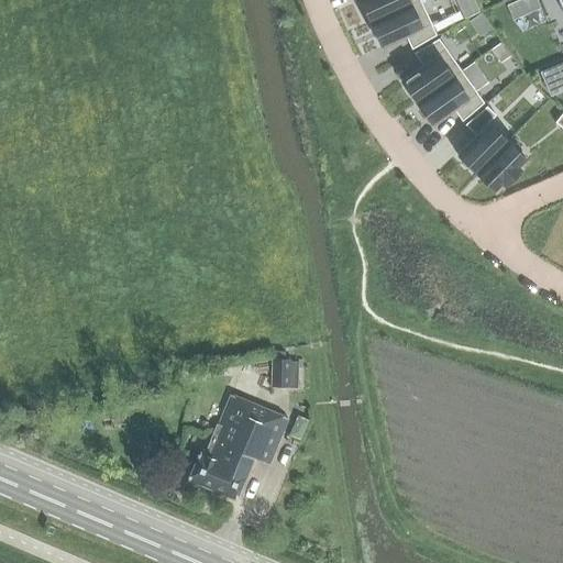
[(357,0),(368,23),(417,0),(357,0)]
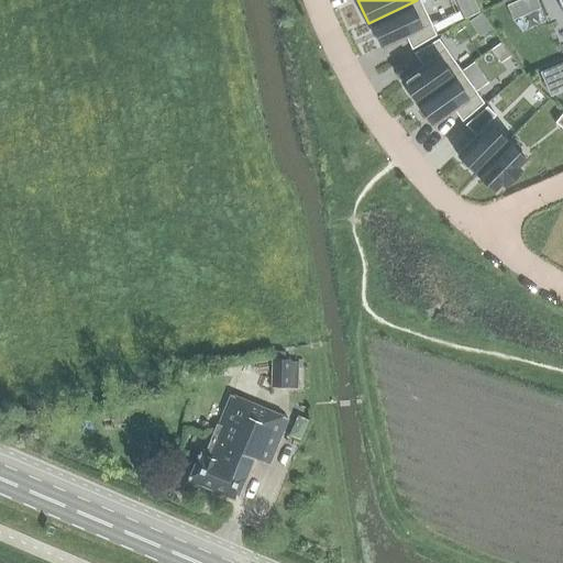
[(435,35),(418,0),(417,0),(368,23),(381,47),(404,36),(405,36),(410,50),(435,35)]
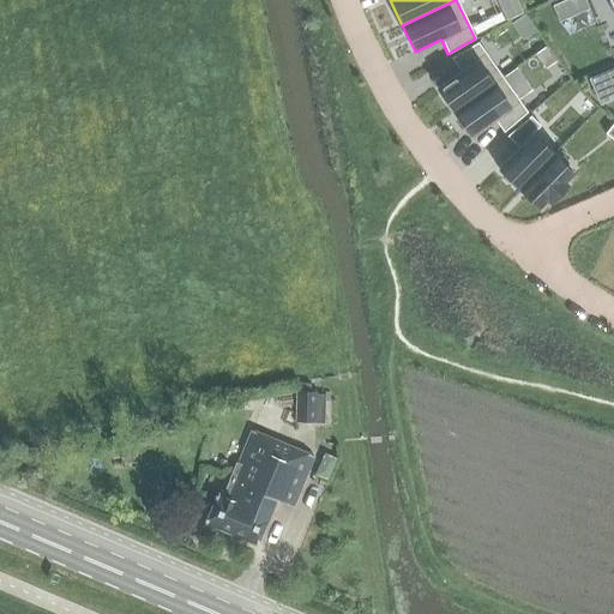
[(452,112),(501,78),(477,42),(450,58),(459,71),(435,88),(452,112)]
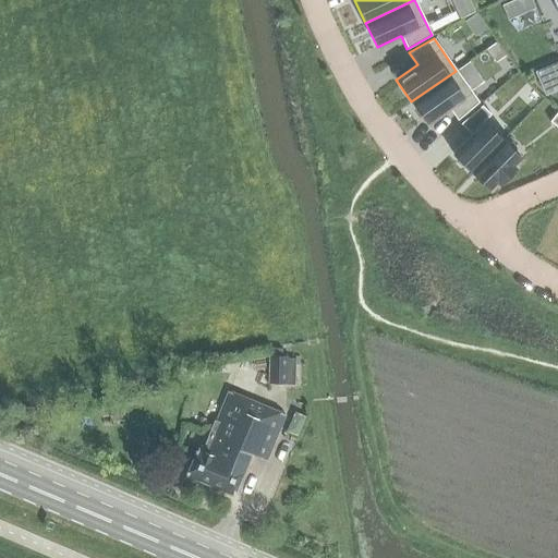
[(497,41),(485,49),(493,60),(504,52),(497,41)]
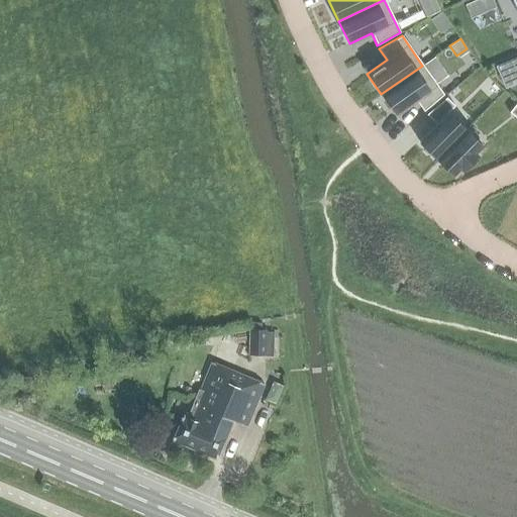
[(506,87),(516,81),(516,58),(497,67),(506,87)]
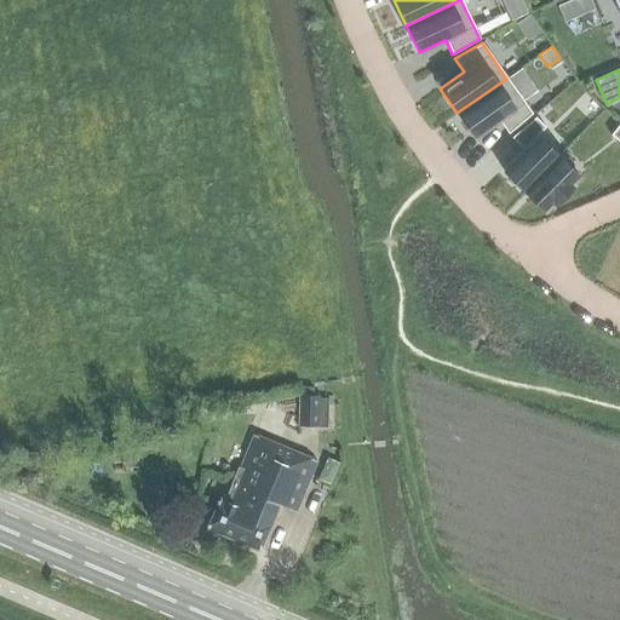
[(532,114),(506,79),(457,113),(475,138),(499,121),(507,133),(532,114)]
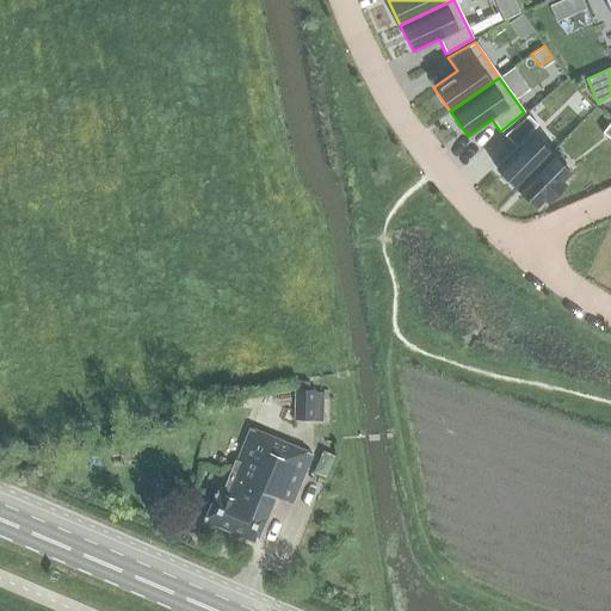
[(513,186),(548,153),(528,133),(536,124),(526,115),(503,134),(513,146),(493,165),(513,186)]
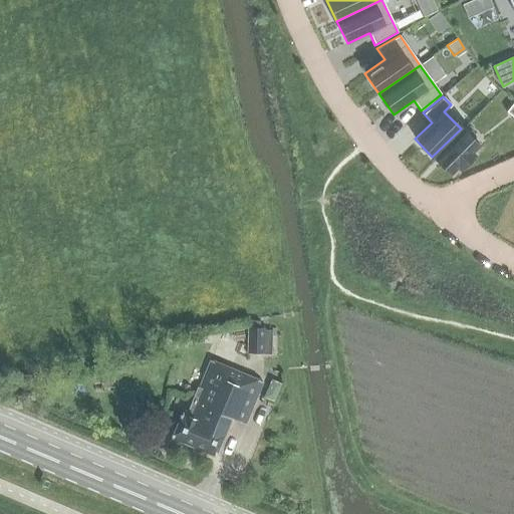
[(513,102),(505,112),(513,118),(513,102)]
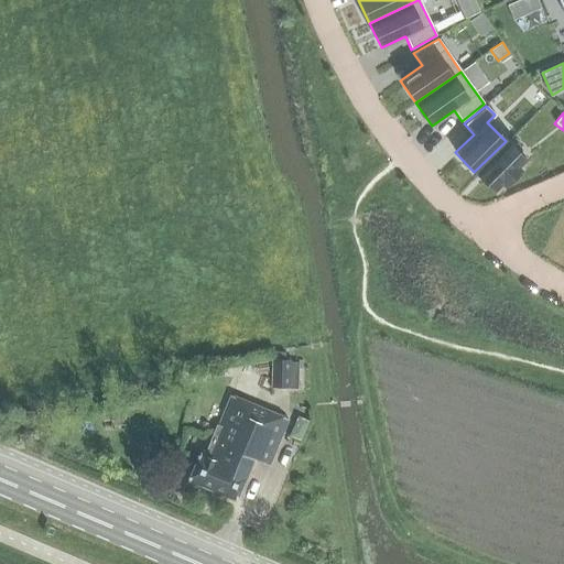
[(499,186),(500,187),(520,167),(519,166),(525,161),(506,141),(474,172),(494,192),(499,186)]
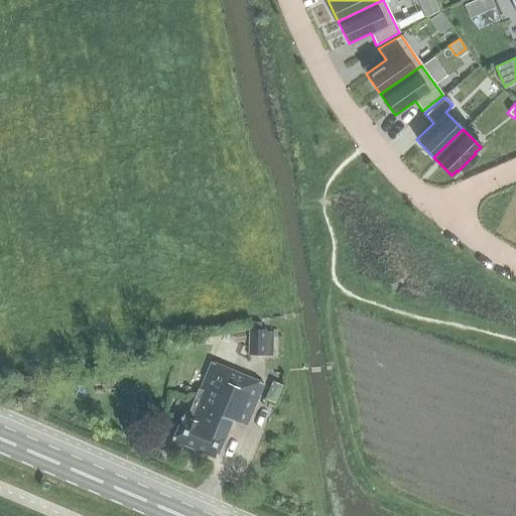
[(248,330),(246,354),(265,355),(265,330),(248,330)]
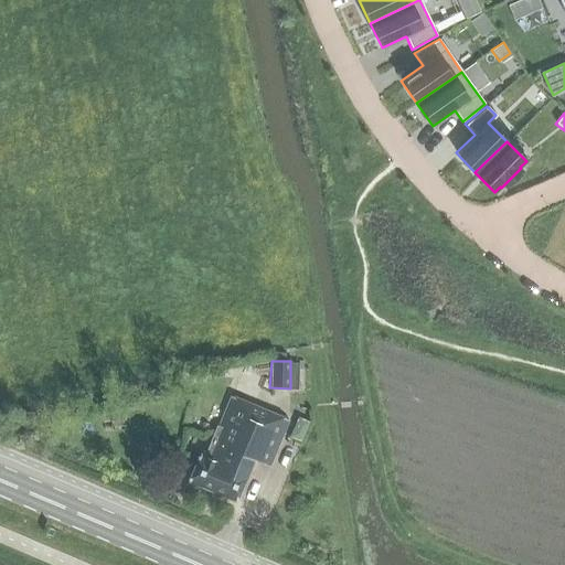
[(252,461),(269,468),(288,420),(231,397),(206,455),(199,451),(187,480),(236,500),(252,461)]
